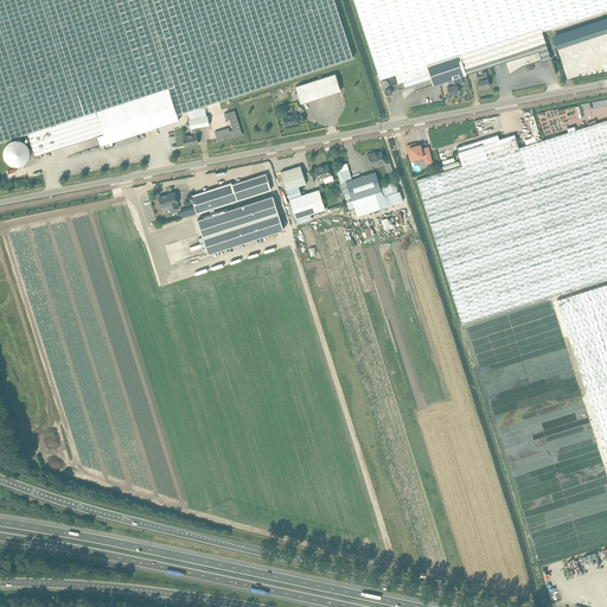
[(34,155),(97,135),(101,146),(179,120),(177,114),(353,57),(334,0),(0,0),(0,141),(27,133),(34,155)]
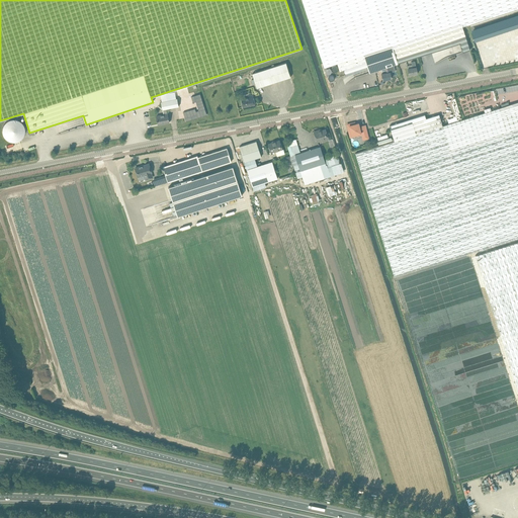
[(517,0),(301,0),(325,68),(337,64),(340,71),(366,63),(369,73),(385,68),(394,65),(398,64),(459,42),(460,44),(463,53),(470,50),(467,41),(462,26),(463,26),(465,25),(466,25),(467,25),(517,8),(517,0)]
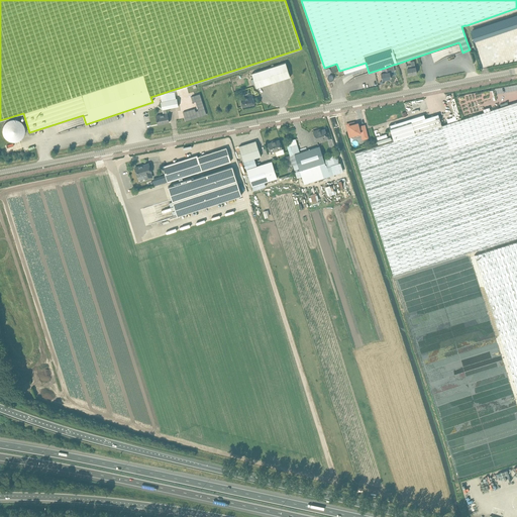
[(516,11),(468,27),(476,53),(516,38),(516,11)]
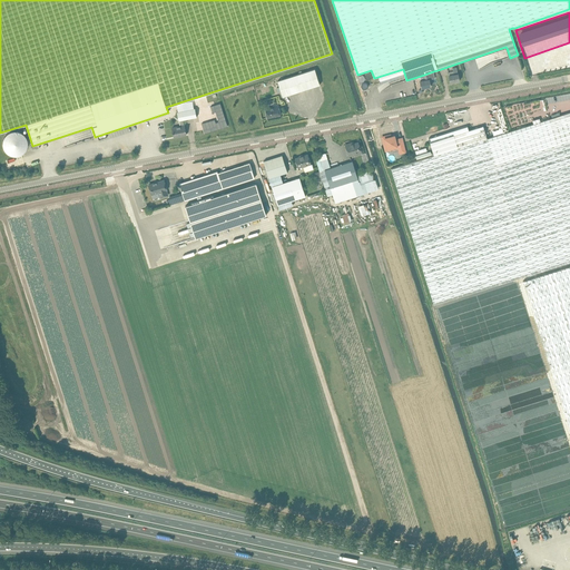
[(539,74),(569,68),(569,59),(538,66),(539,74)]
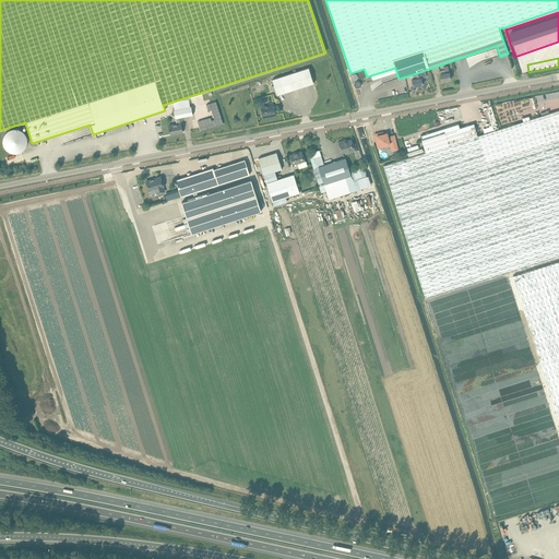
[(445,73),(440,74),(441,81),(451,80),(449,72),(448,67),(444,68),(445,73)]
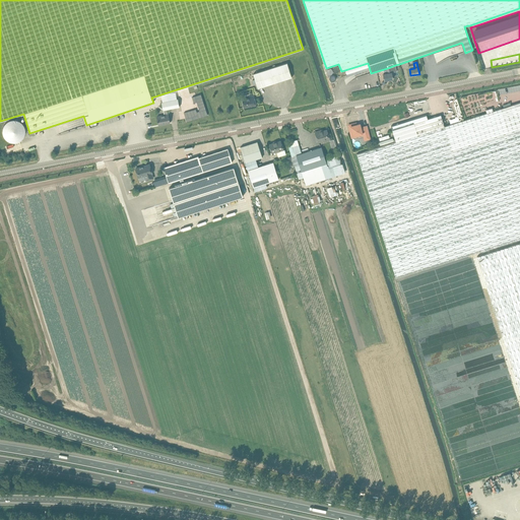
[(291,77),(290,72),(287,63),(253,74),(258,88),(291,77)]
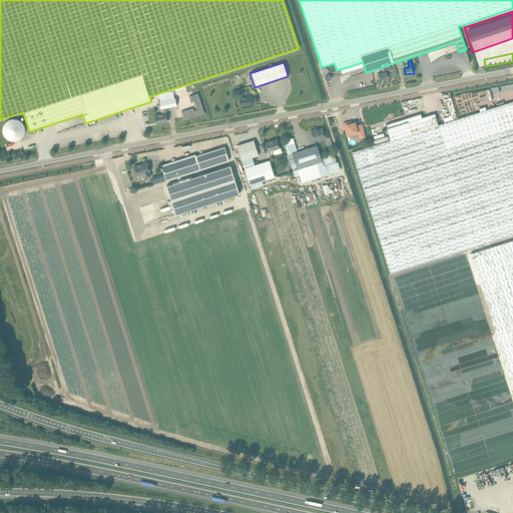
[(391,70),(390,64),(382,67),(383,72),(378,73),(380,79),(388,78),(387,76),(390,75),(389,71),(391,70)]
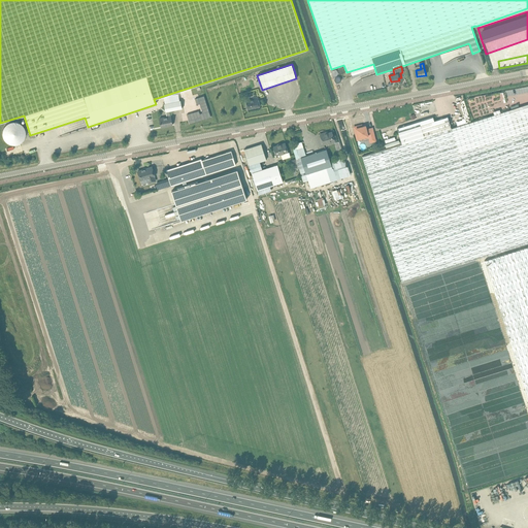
[(199,110),(187,114),(190,124),(210,117),(204,96),(195,99),(197,104),(200,103),(203,112),(200,113),(199,110)]
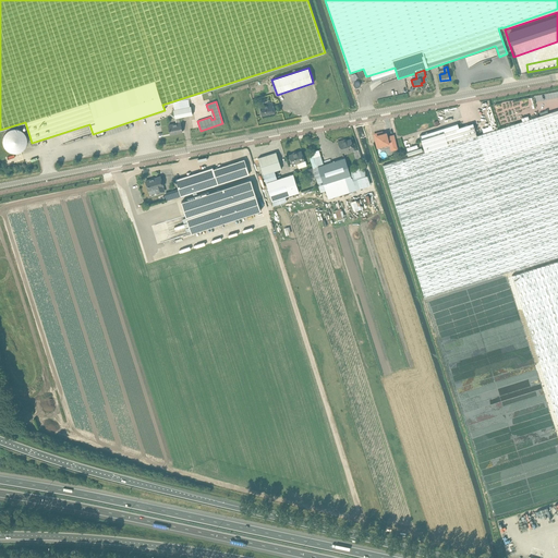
[(275,112),(273,102),(267,104),(267,105),(259,107),(262,116),(275,112)]
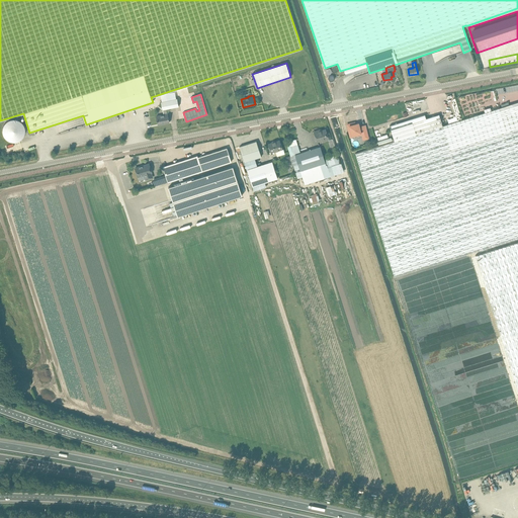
[(177,98),(161,101),(163,109),(166,109),(179,106),(177,98)]
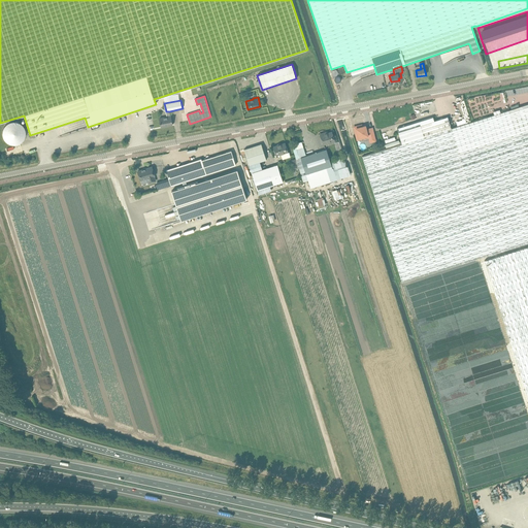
[(397,128),(402,143),(362,157),(402,283),(491,255),(491,256),(496,254),(495,253),(527,242),(527,103),(510,109),(472,122),(451,128),(448,117),(434,121),(433,117),(397,128)]
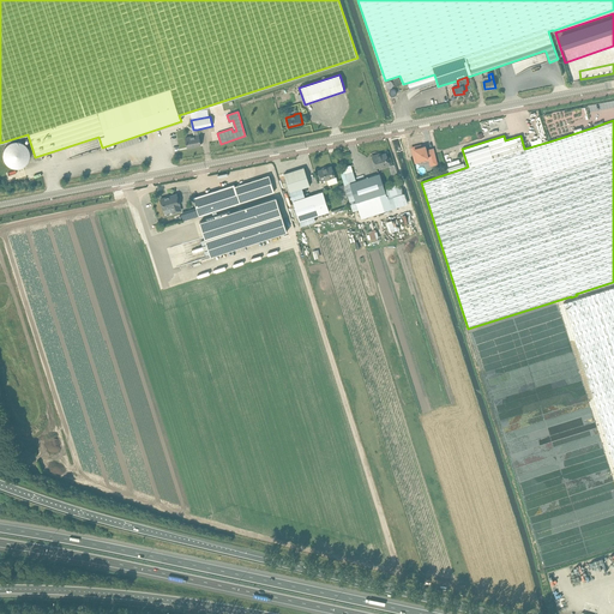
[(197,130),(193,130),(194,136),(185,138),(187,148),(200,145),(199,136),(198,136),(197,130)]
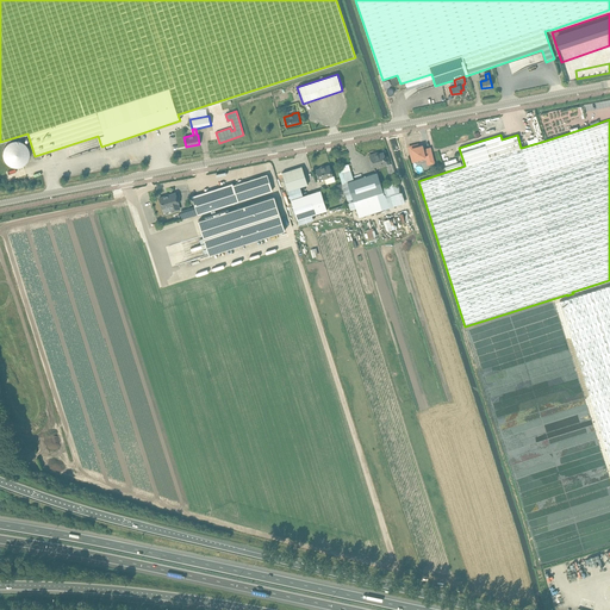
[(29,145),(26,143),(24,141),(20,139),(17,138),(13,139),(10,141),(7,143),(5,145),(4,149),(4,153),(4,156),(5,159),(7,162),(10,163),(13,166),(17,166),(20,166),(24,163),(26,162),(29,159),(30,156),(30,153),(30,149),(29,145)]
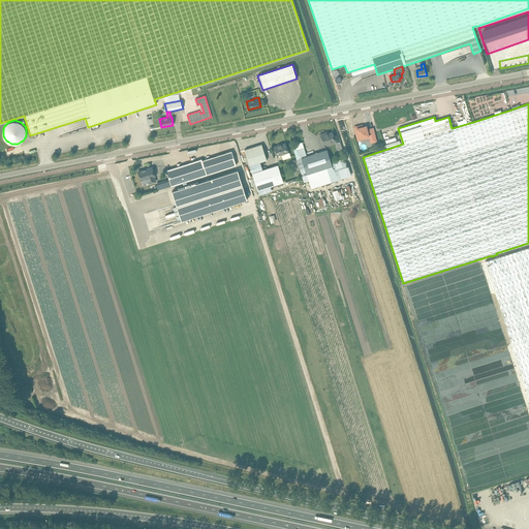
[(367,131),(367,129),(366,126),(361,128),(360,126),(354,127),(356,135),(359,134),(360,137),(365,136),(369,135),(371,143),(376,141),(374,133),(369,134),(369,131),(367,131)]
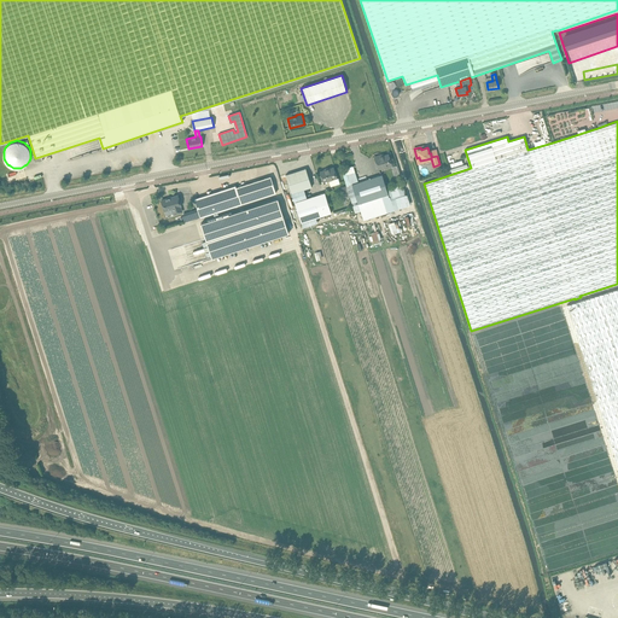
[(391,164),(390,161),(389,155),(380,157),(380,156),(374,157),(378,169),(391,164)]
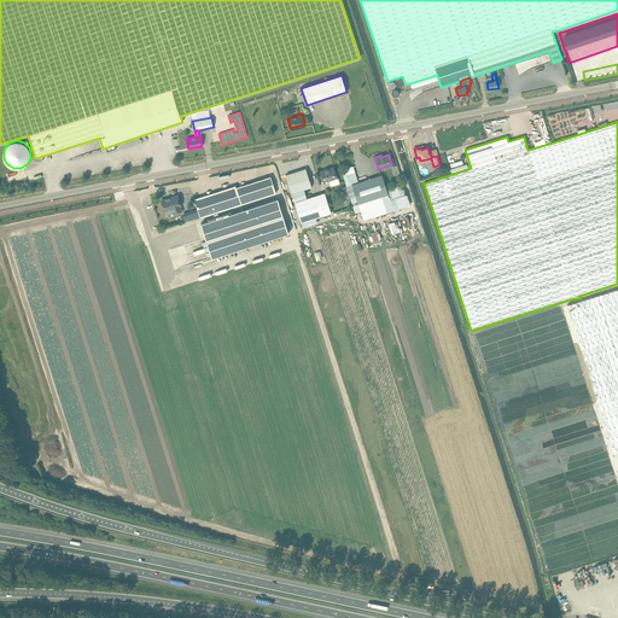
[(292,193),(312,187),(305,168),(286,175),(292,193)]
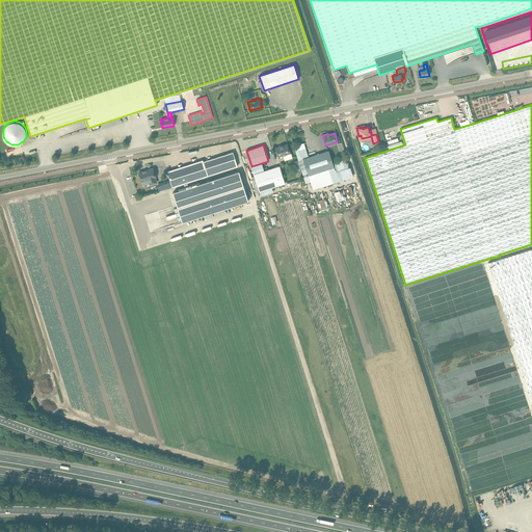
[(287,144),(275,148),(278,157),(283,155),(283,156),(290,154),(287,144)]
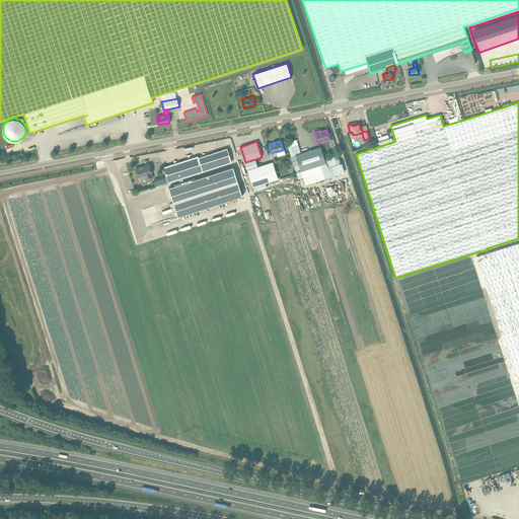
[(296,155),(301,171),(326,163),(324,159),(320,147),(296,155)]
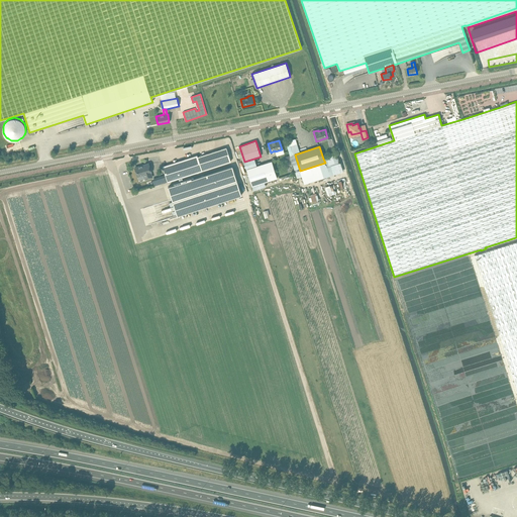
[(168,182),(202,171),(231,162),(226,147),(197,157),(197,156),(163,167),(168,182)]
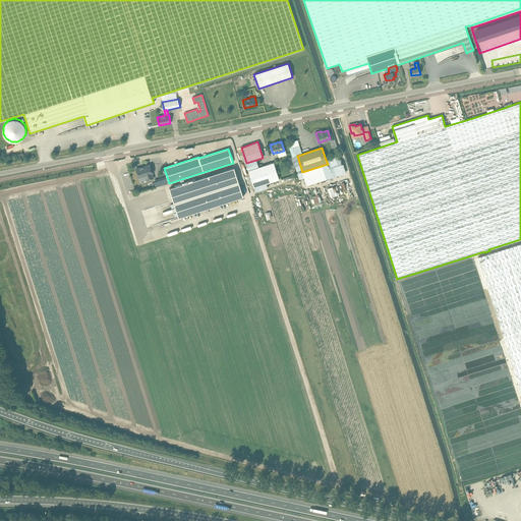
[(326,160),(328,164),(329,168),(342,163),(340,156),(326,160)]
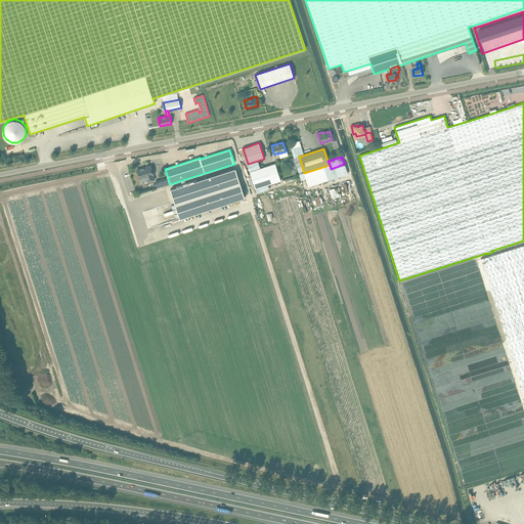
[(260,169),(250,172),(252,177),(255,188),(257,193),(266,190),(265,185),(280,180),(277,169),(275,164),(260,169)]
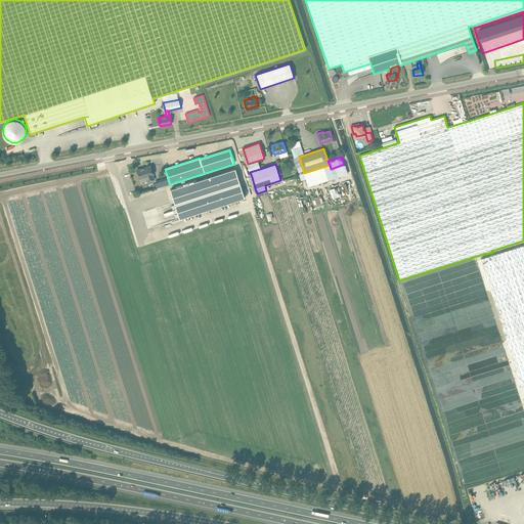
[(334,178),(331,169),(330,165),(304,173),(308,186),(334,178)]
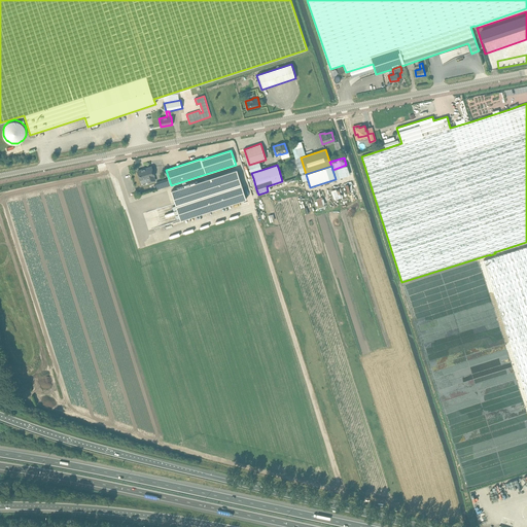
[(151,167),(137,171),(139,176),(140,180),(141,180),(142,184),(147,182),(147,183),(155,181),(154,176),(153,172),(151,167)]
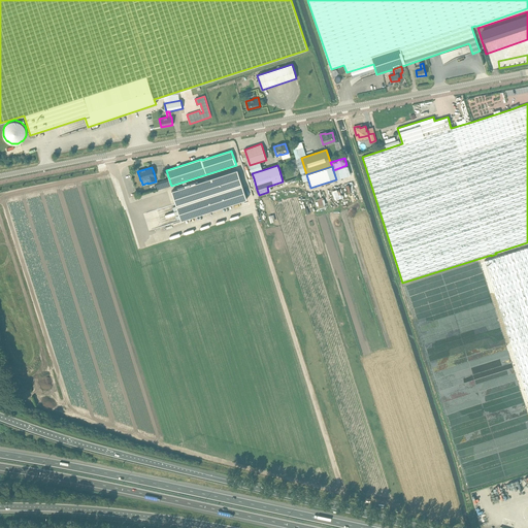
[(237,170),(171,191),(176,205),(177,209),(177,210),(178,213),(179,215),(180,218),(180,221),(246,199),(242,185),(241,185),(237,170)]
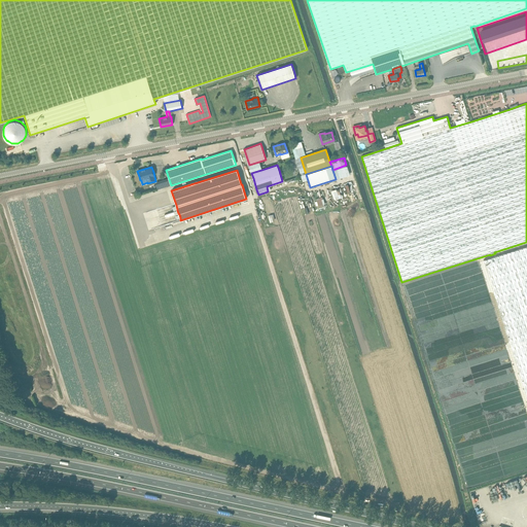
[(341,198),(338,188),(330,190),(334,200),(341,198)]
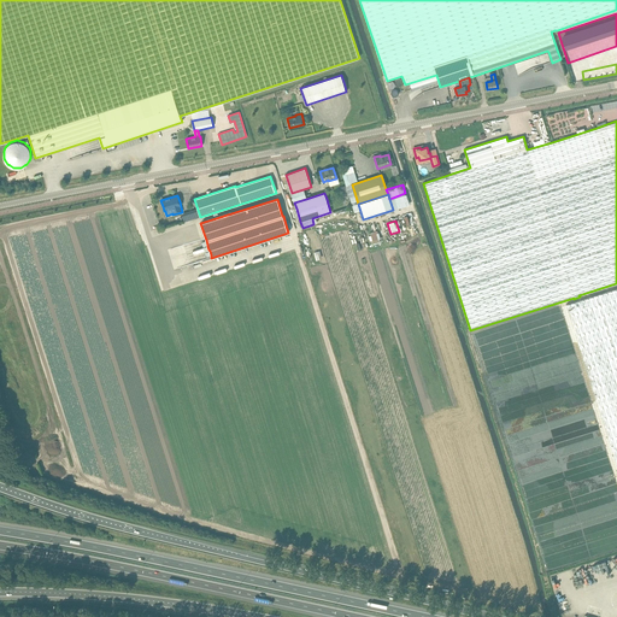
[(616,288),(565,305),(598,406),(616,466),(616,288)]
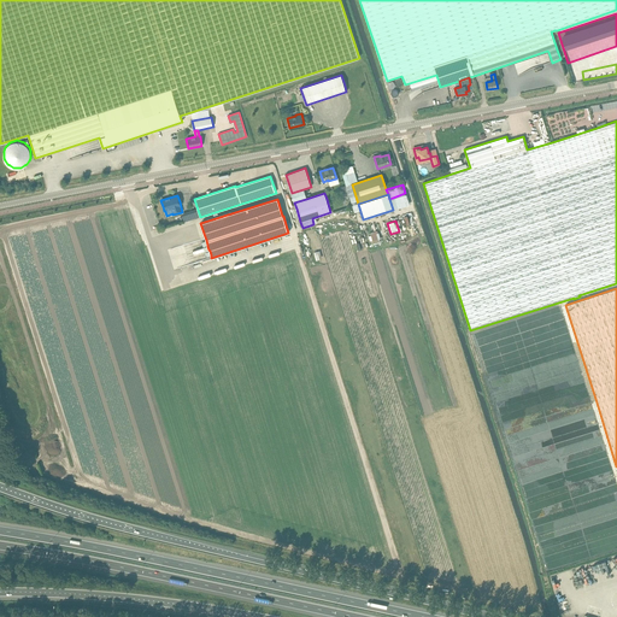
[(587,419),(595,416),(592,403),(587,404),(589,411),(586,412),(587,419)]
